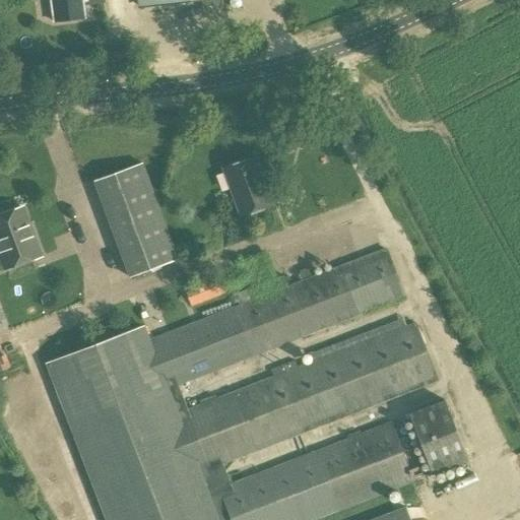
[(38,0),(43,39),(72,35),(67,0),(38,0)]
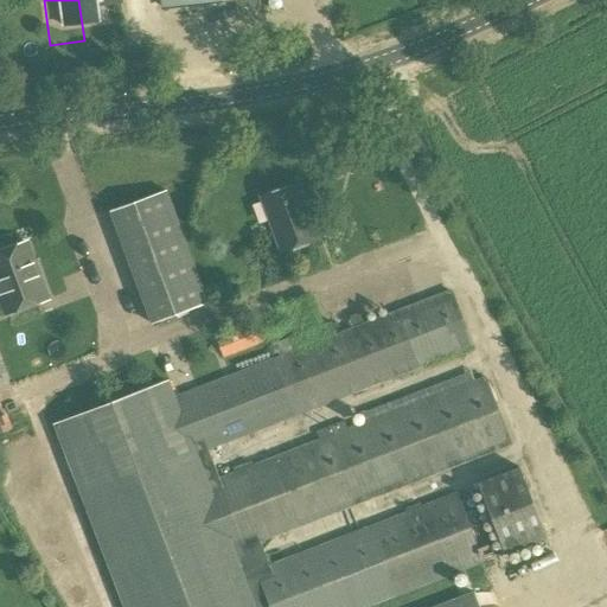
[(112,0),(88,0),(90,14),(114,11),(112,0)]
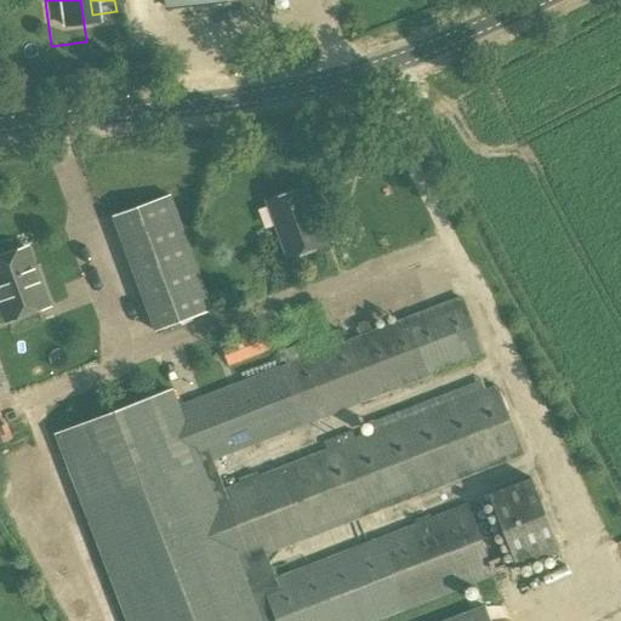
[(163,0),(165,10),(243,0),(163,0)]
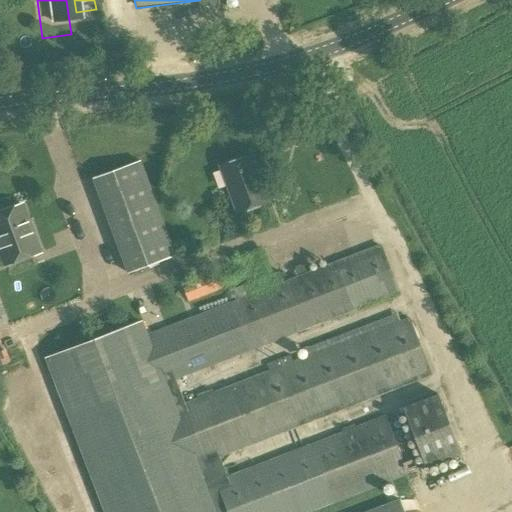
[(236,213),(267,202),(250,154),(219,166),(236,213)]
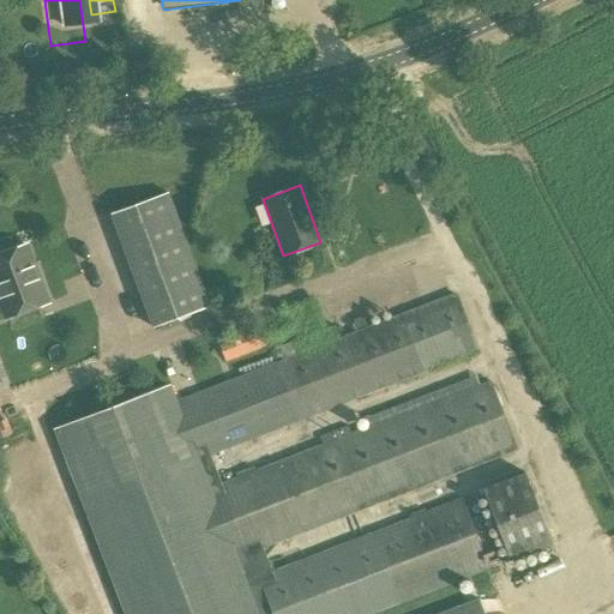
[(152,327),(208,307),(167,192),(112,212),(152,327)]
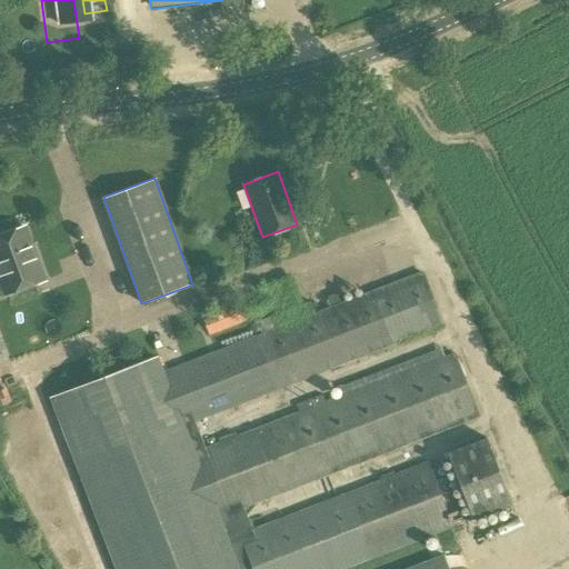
[(0,279),(6,293),(43,280),(23,226),(0,233),(0,279)]
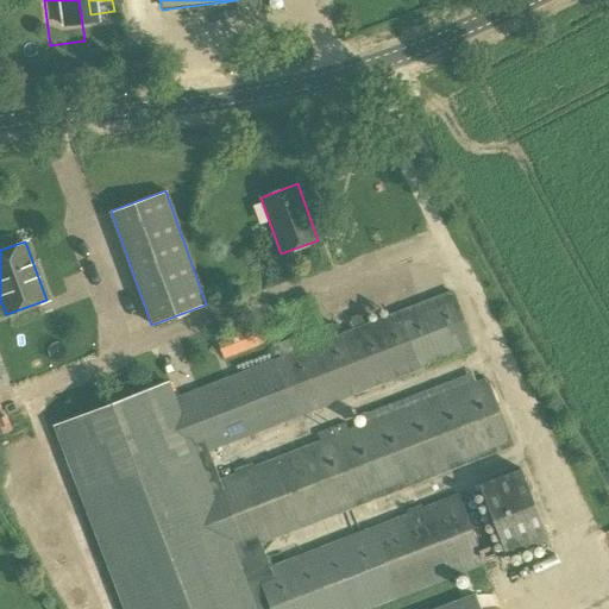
[(169,381),(52,424),(66,458),(121,608),(482,608),(476,591),(429,608),(368,608),(395,600),(485,565),(457,494),(422,507),(421,504),(407,510),(408,513),(368,528),(269,565),(262,544),(483,458),(513,446),(485,376),(275,458),(252,466),(252,463),(233,471),(234,473),(217,481),(209,458),(207,452),(230,444),(475,349),(452,290),(336,336),(331,322),(322,326),(293,337),(277,343),(282,356),(207,385),(175,397),(169,381)]
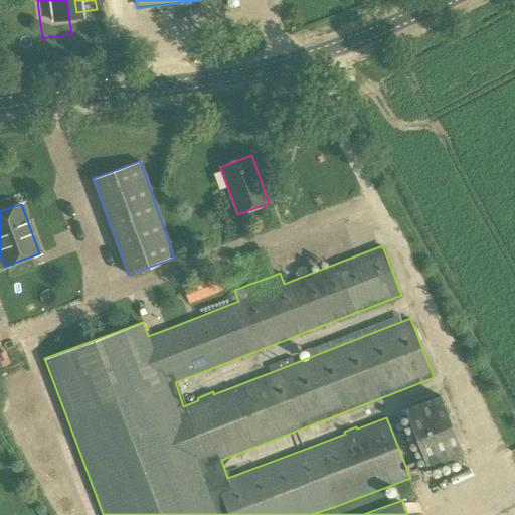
[(246,281),(238,260),(181,282),(183,289),(189,304),(246,281)]
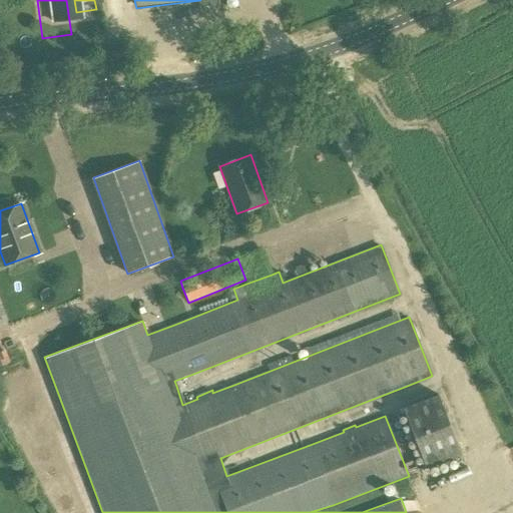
[(426,468),(461,455),(438,395),(403,408),(426,468)]
